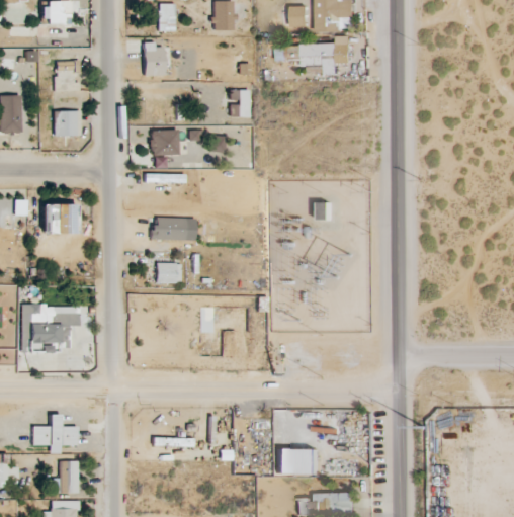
[(319,0),(320,31),(346,31),(346,26),(357,26),(356,0),(319,0)]
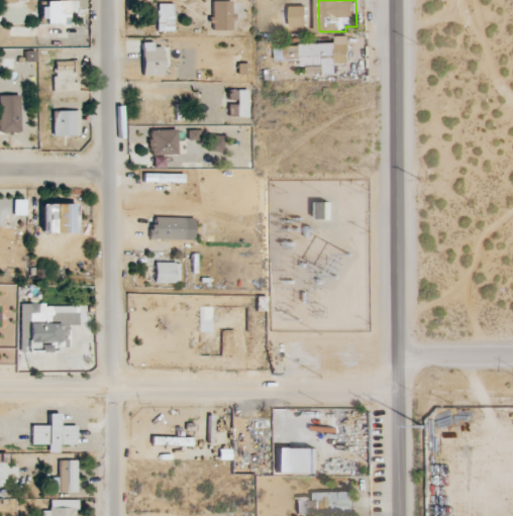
[(72,2),(41,3),(41,22),(65,22),(65,17),(72,17),(72,2)]
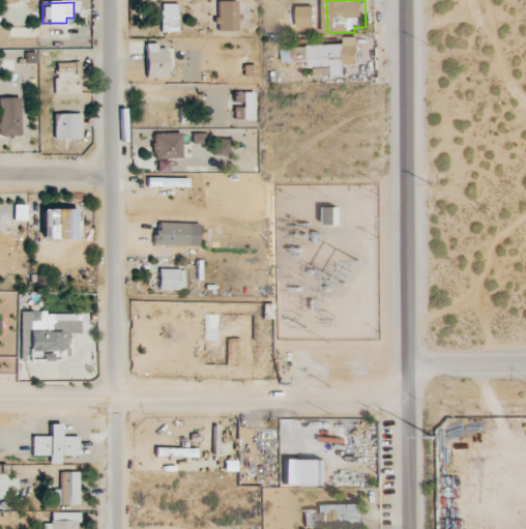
[(180,4),(163,4),(164,32),(180,32),(180,4)]
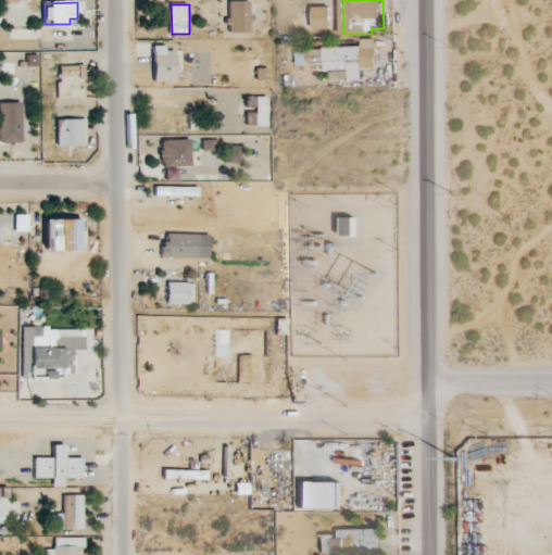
[(334,27),(334,5),(316,7),(316,28),(334,27)]
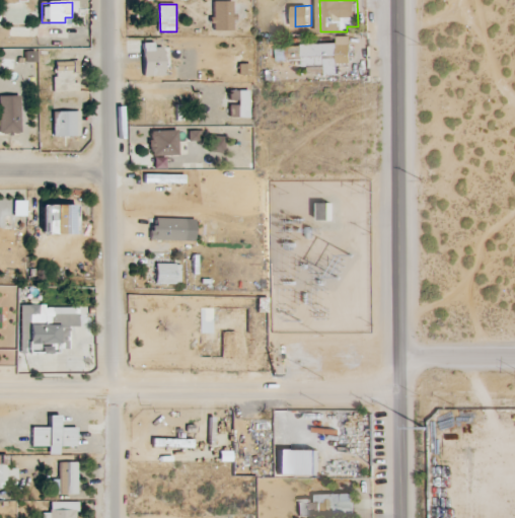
[(355,63),(354,35),(340,35),(341,44),(281,46),(281,60),(306,59),(306,65),(328,64),(328,74),(342,74),(341,63),(355,63)]
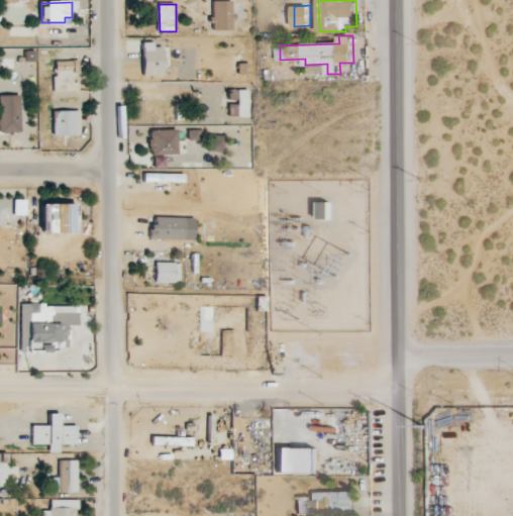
[(143,42),(144,76),(165,75),(164,46),(156,46),(156,42),(143,42)]
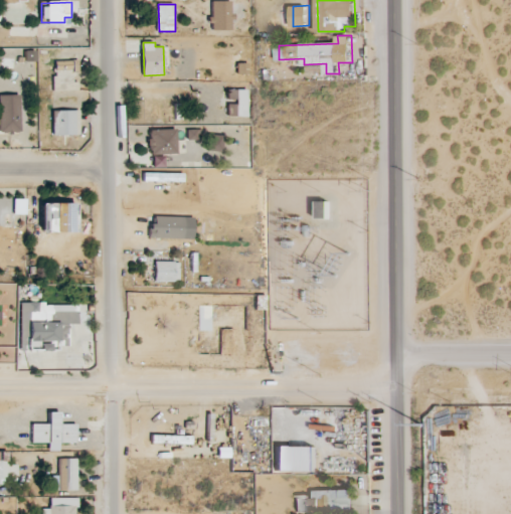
[(79,91),(79,78),(80,78),(80,60),(55,60),(56,91),(79,91)]
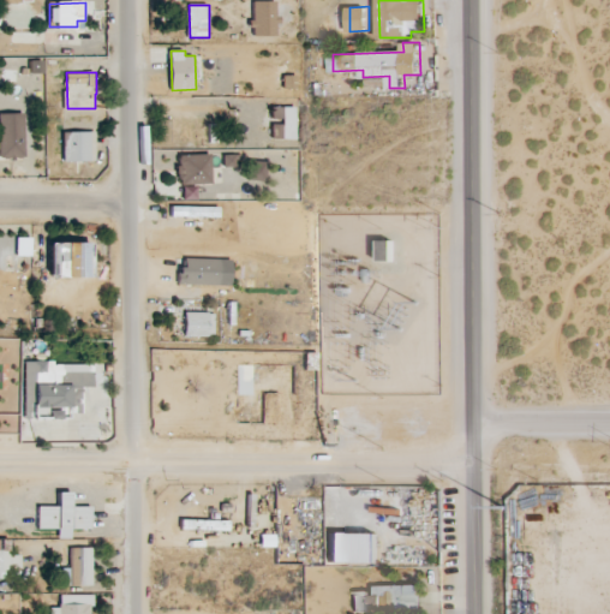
[(297,107),(274,107),(274,139),(297,139),(297,107)]
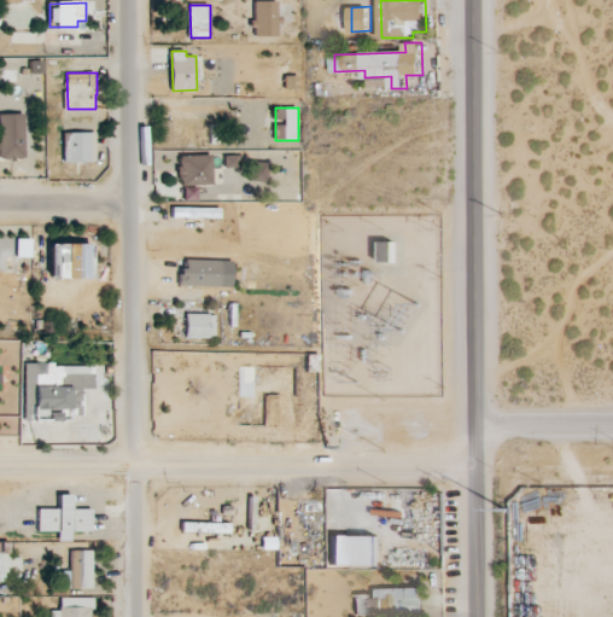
[(25,114),(0,114),(0,116),(1,158),(27,158),(25,114)]
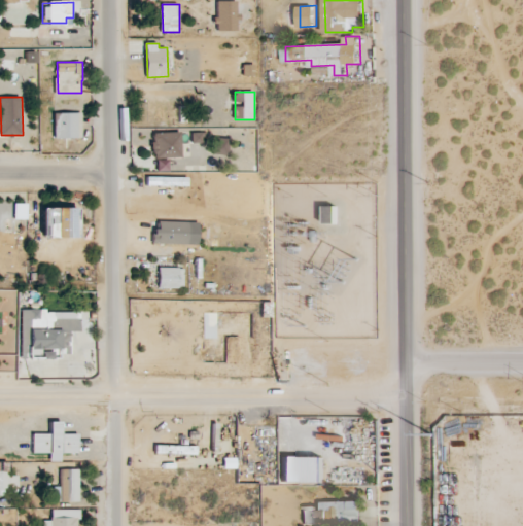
[(82,112),(56,113),(56,138),(82,138),(82,112)]
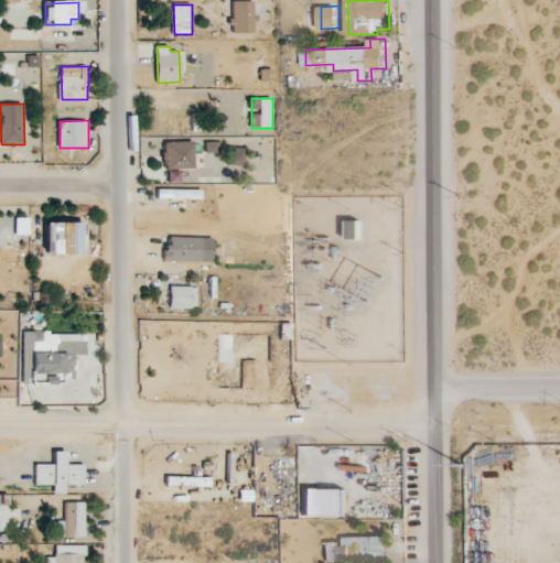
[(165,170),(194,169),(194,141),(164,142),(165,170)]
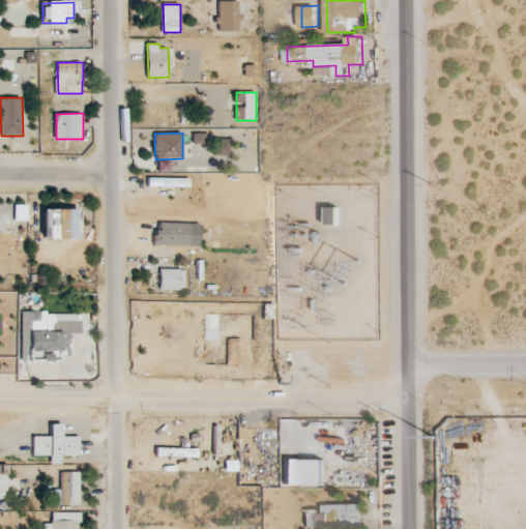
[(207,144),(207,134),(195,133),(194,144),(207,144)]
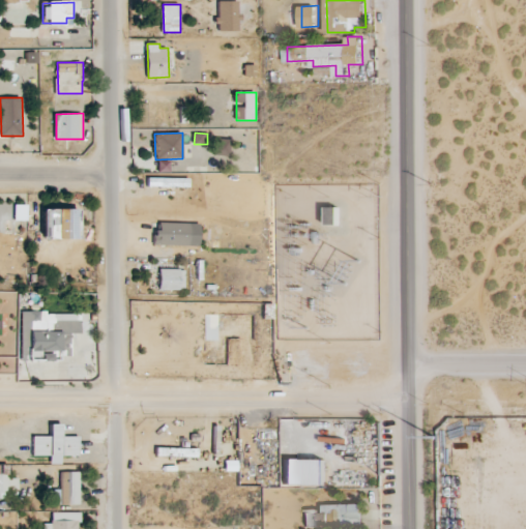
[(215,155),(231,156),(231,139),(216,138),(215,155)]
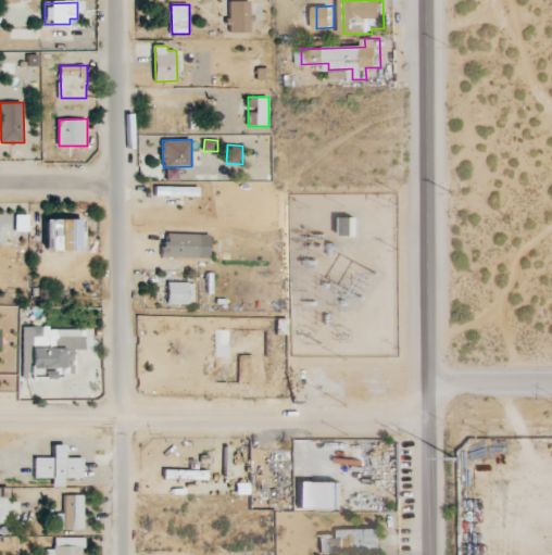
[(178,166),(167,167),(167,180),(179,180),(178,166)]
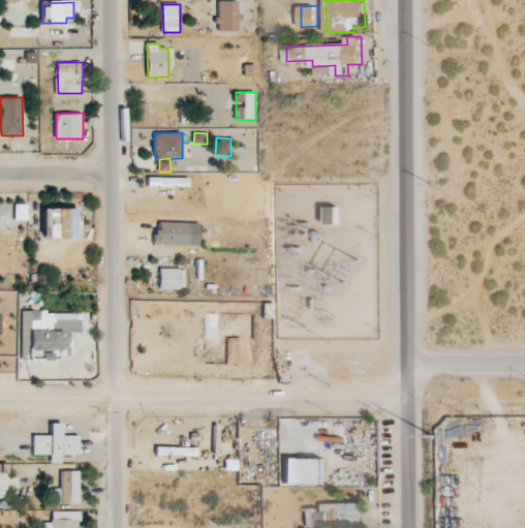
[(190,179),(149,178),(149,185),(189,186),(190,179)]
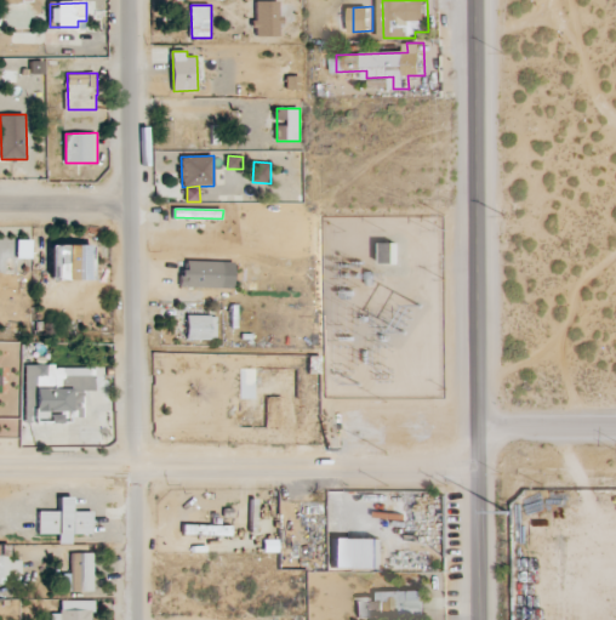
[(386,262),(400,263),(400,243),(387,243),(386,262)]
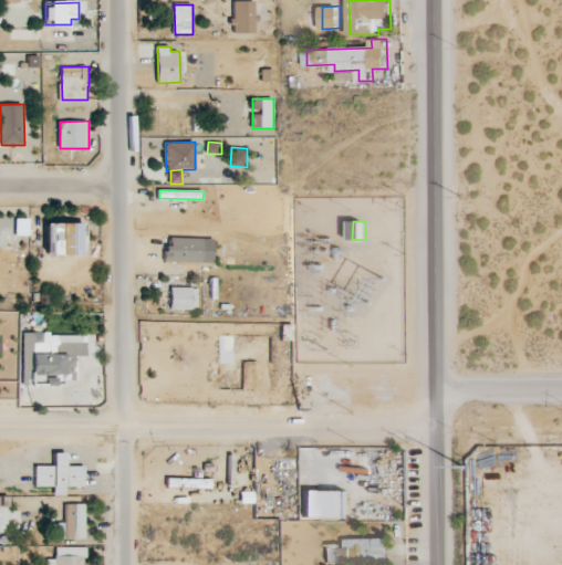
[(85,223),(48,223),(47,255),(84,255),(85,223)]
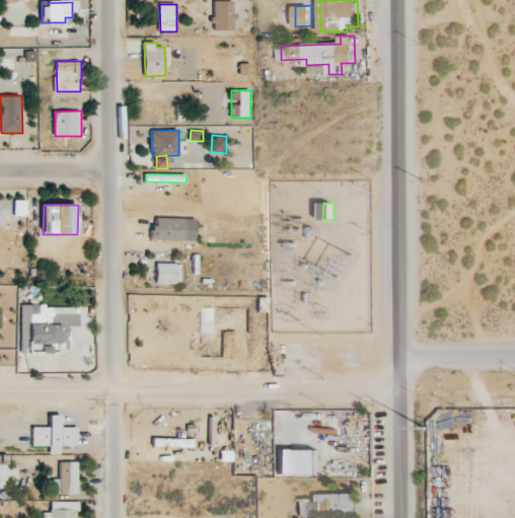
[(187,240),(187,218),(154,217),(153,239),(187,240)]
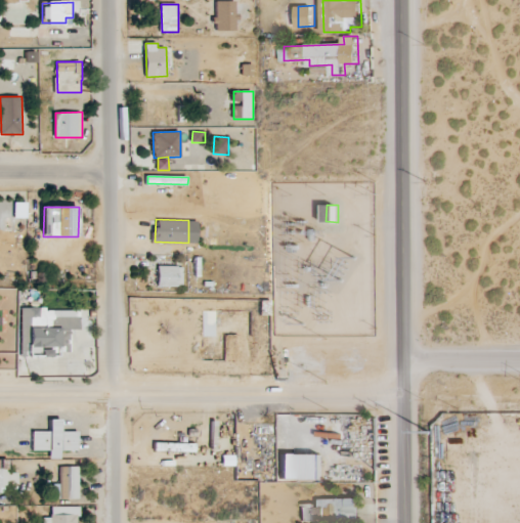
[(184,287),(184,266),(159,266),(160,287),(184,287)]
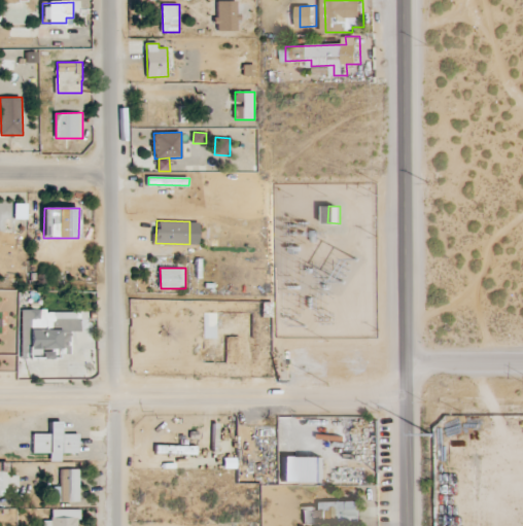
[(80,310),(24,312),(26,358),(61,357),(61,354),(72,353),(71,331),(81,331),(80,310)]
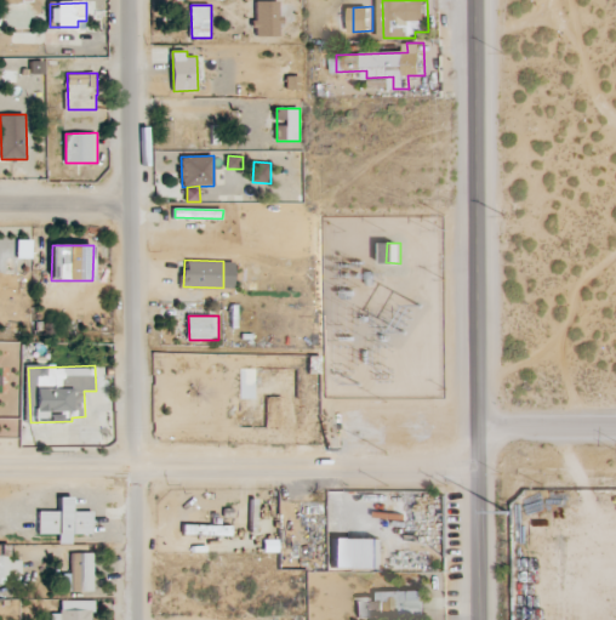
[(216,421),(217,367),(207,365),(206,421),(216,421)]
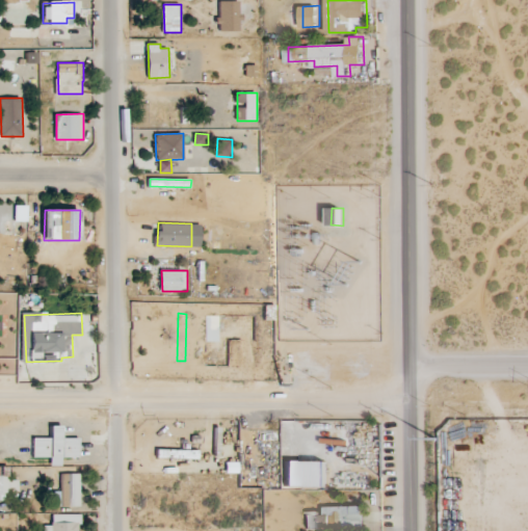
[(80,437),(63,439),(63,427),(52,427),(52,439),(34,439),(34,457),(80,457),(80,437)]
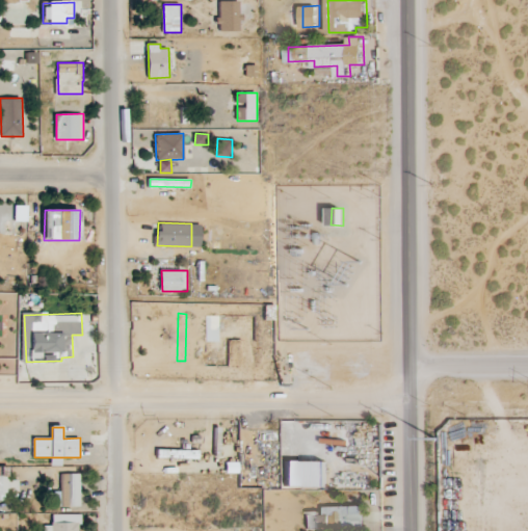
[(199,458),(199,451),(158,450),(158,457),(199,458)]
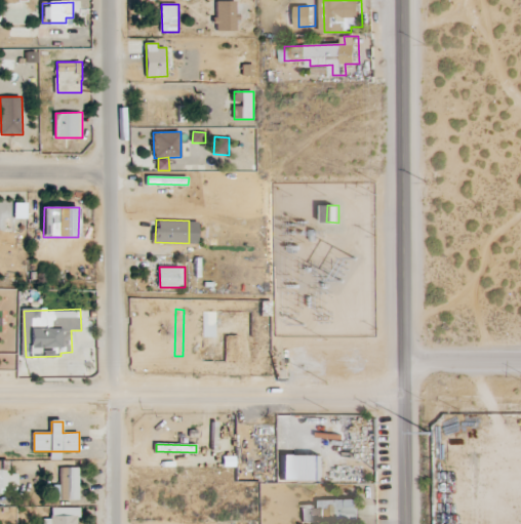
[(324,454),(281,455),(282,480),(325,480),(324,454)]
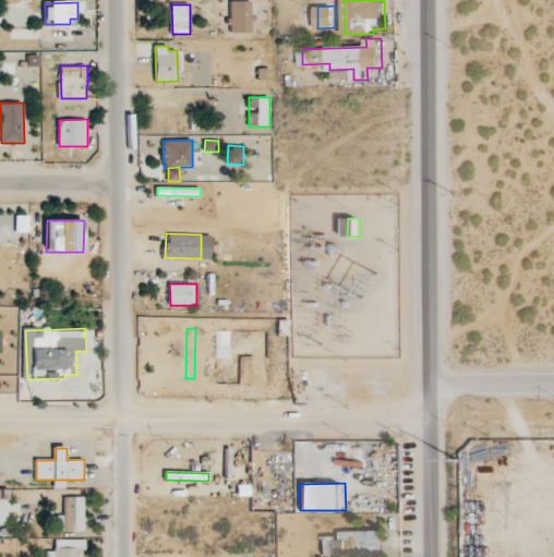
[(86,497),(65,497),(65,516),(58,516),(58,532),(86,531),(86,497)]
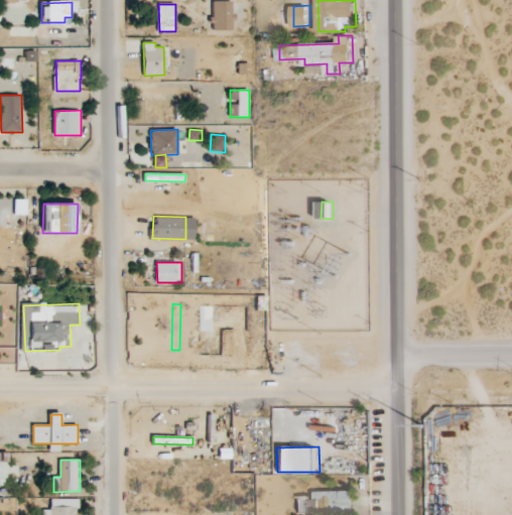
[(0,485),(5,485),(5,477),(19,477),(19,465),(9,466),(9,462),(0,461),(0,485)]
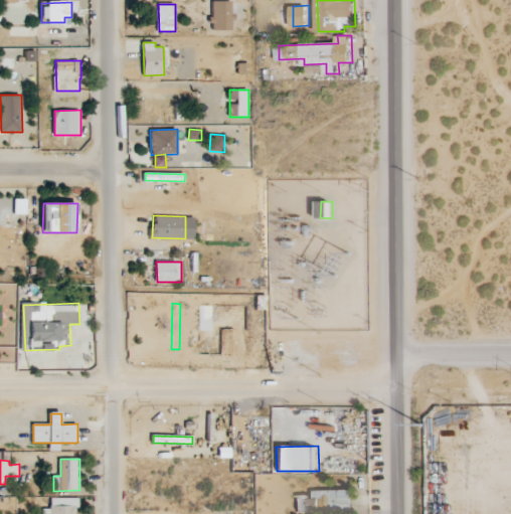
[(297,495),(298,512),(347,510),(354,510),(353,489),(314,491),(315,494),(297,495)]
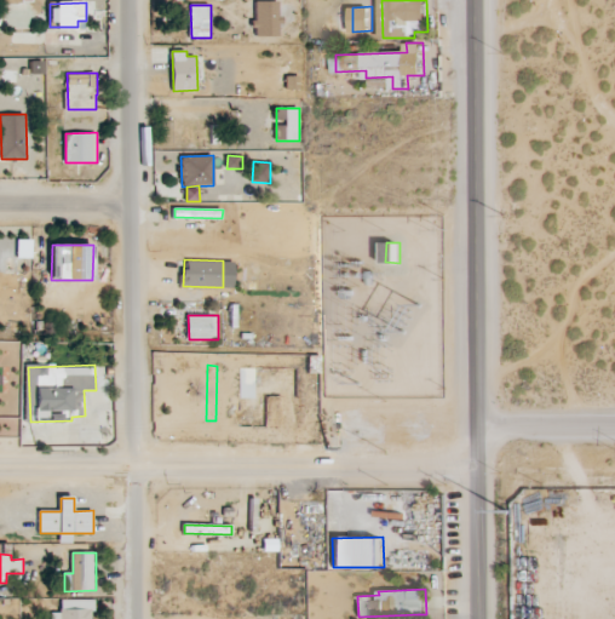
[(52,618),(95,618),(95,599),(62,600),(63,612),(52,613),(52,618)]
